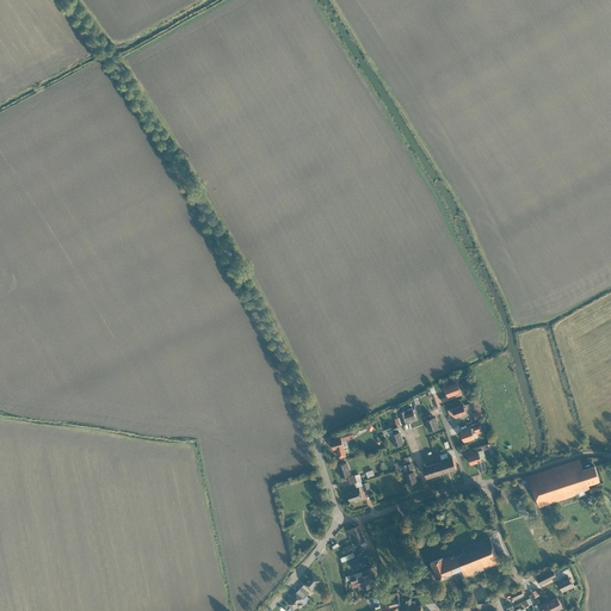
[(457,383),(445,387),(449,396),(461,392),(457,383)]
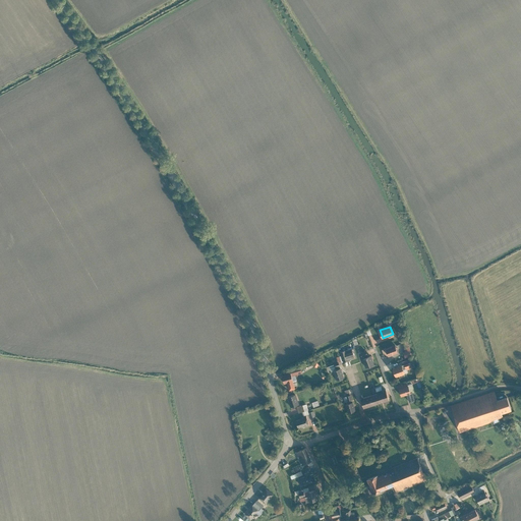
[(395,345),(386,348),(389,356),(398,352),(395,345)]
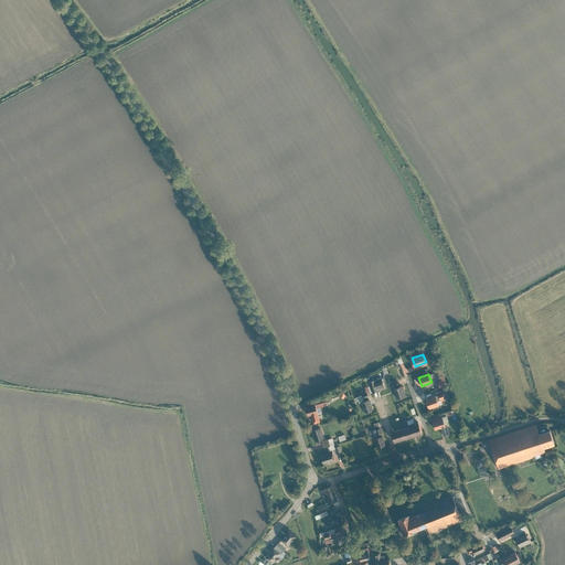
[(444,376),(437,379),(439,387),(447,385),(444,376)]
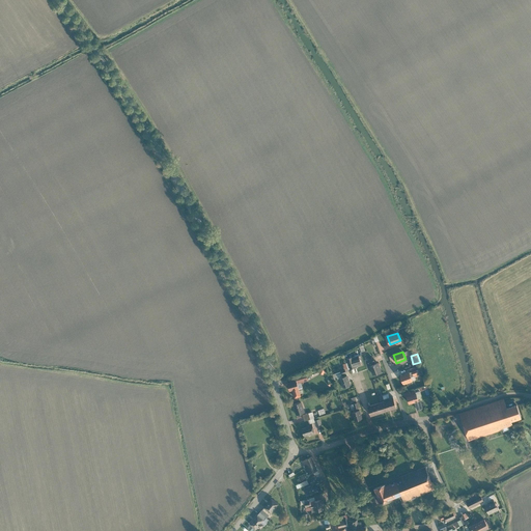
[(352,357),(347,358),(351,368),(355,367),(355,366),(362,364),(359,355),(352,357)]
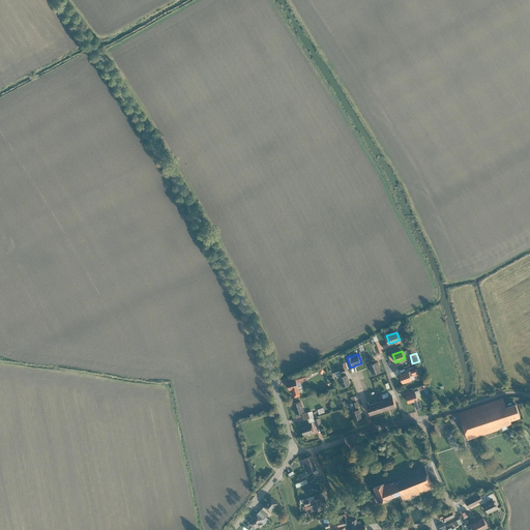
[(377,362),(370,365),(373,374),(380,371),(377,362)]
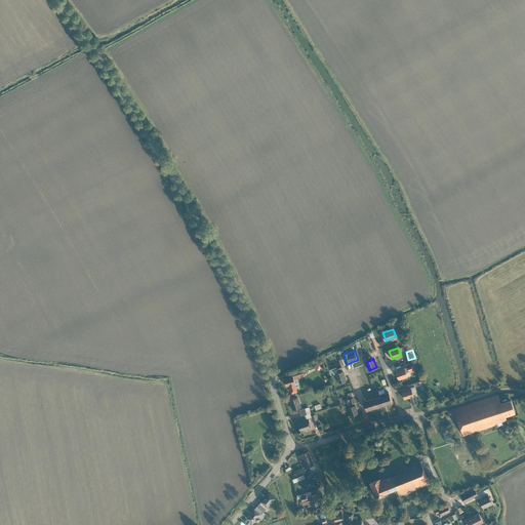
[(405,368),(396,371),(399,379),(408,375),(406,372),(405,368)]
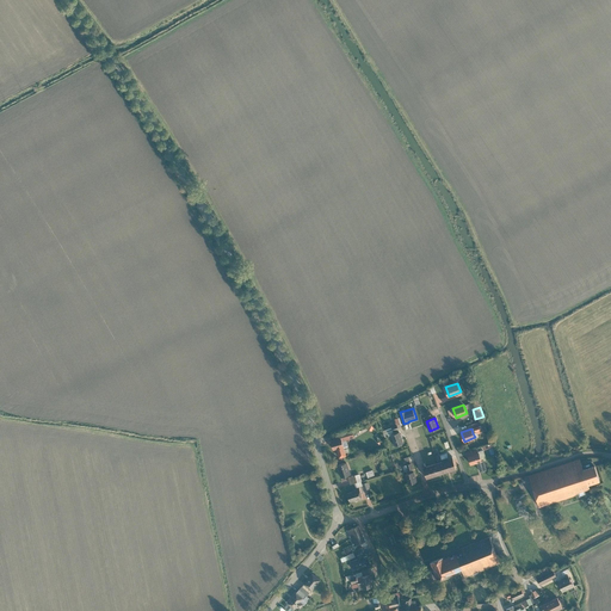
[(400,431),(390,434),(395,445),(403,442),(400,431)]
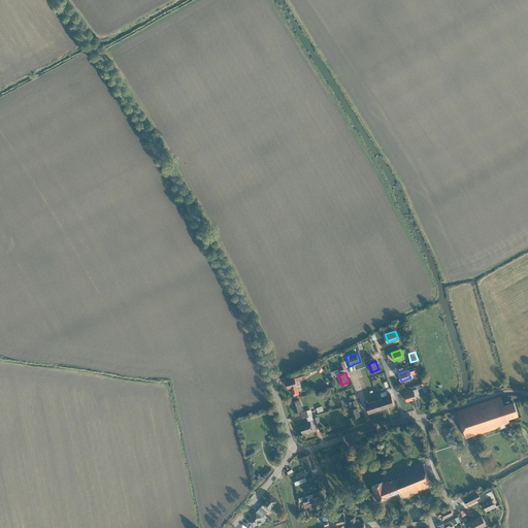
[(289,380),(286,381),(288,388),(291,387),(293,395),(299,393),(296,381),(295,377),(289,380)]
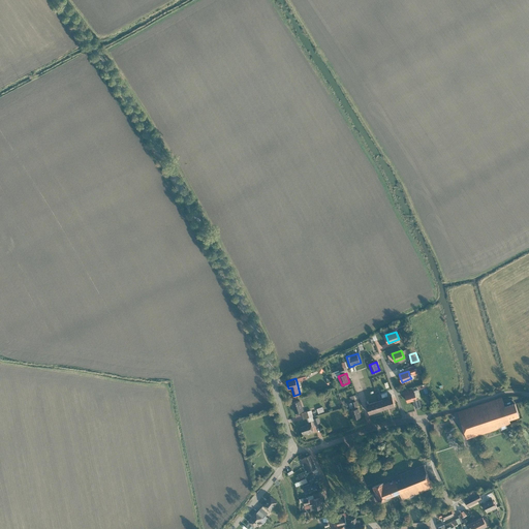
[(409,394),(405,395),(407,402),(413,400),(415,408),(421,406),(418,399),(416,399),(414,392),(413,389),(408,391),(409,394)]
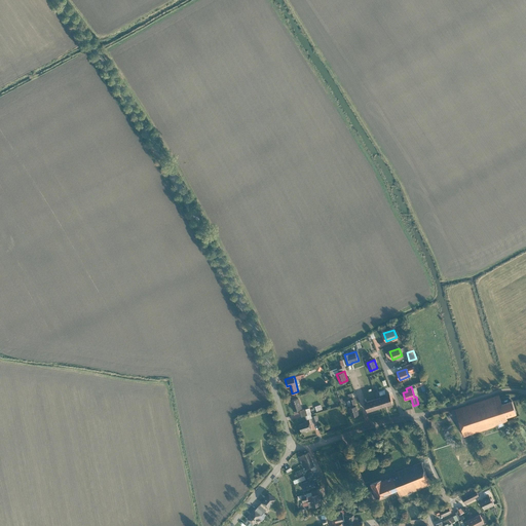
[(380,397),(376,399),(377,402),(378,401),(380,408),(387,405),(388,408),(392,406),(392,404),(389,392),(380,396),(380,397)]
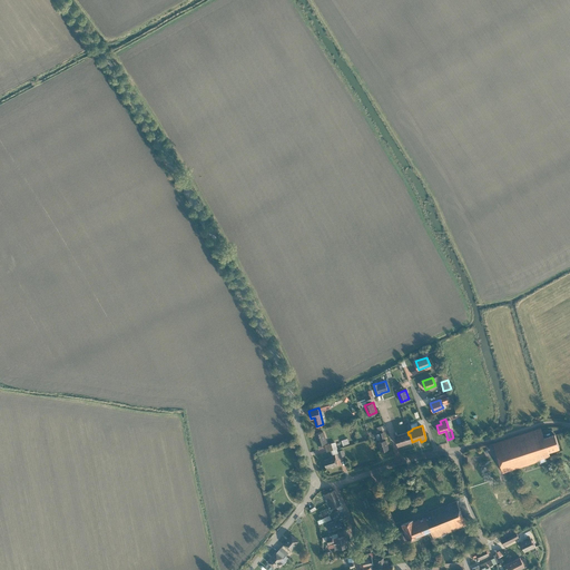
[(541,428),(493,445),(503,473),(551,457),(549,453),(560,449),(556,435),(544,439),(541,428)]
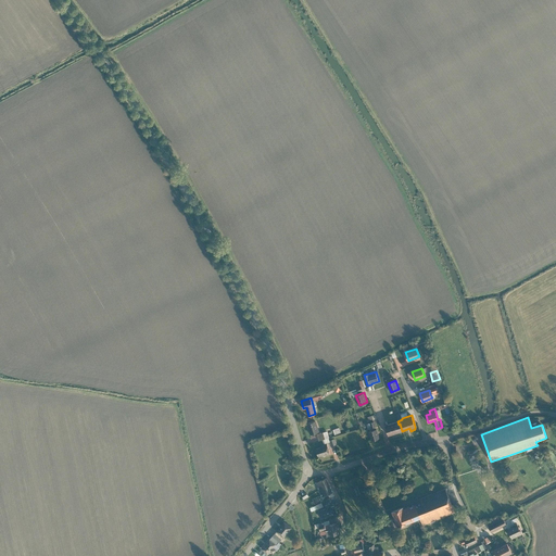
[(373,418),(368,420),(368,422),(370,422),(371,428),(370,428),(371,430),(377,429),(376,427),(373,418)]
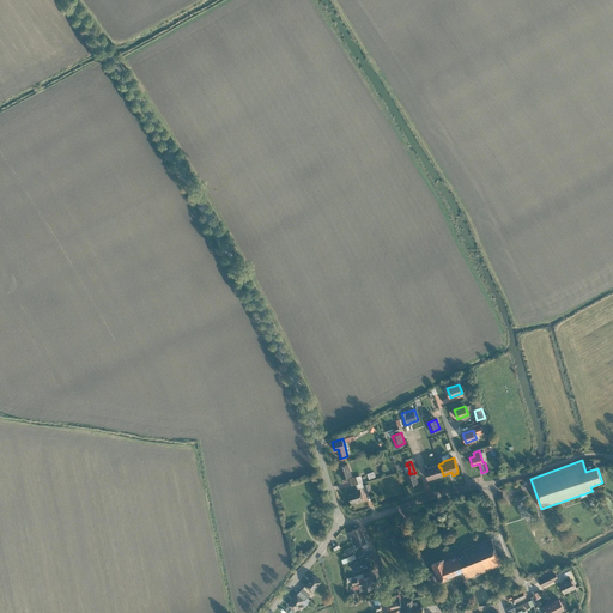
[(349,463),(339,467),(343,479),(352,475),(349,463)]
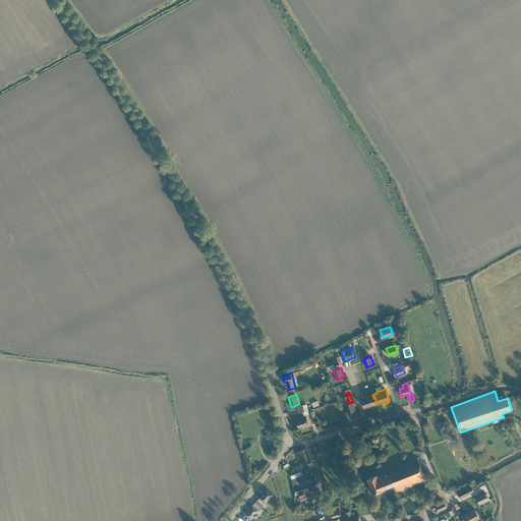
[(372,395),(360,399),(363,408),(377,404),(374,397),(373,398),(372,395)]
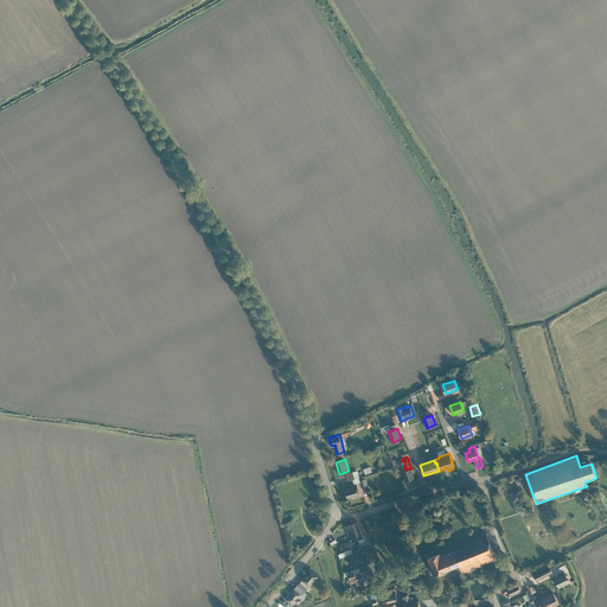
[(406,470),(403,471),(406,480),(414,478),(411,468),(406,470)]
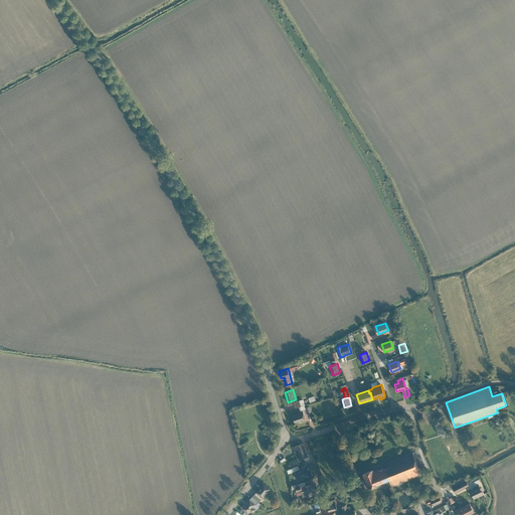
[(304,399),(293,402),(295,408),(306,404),(304,399)]
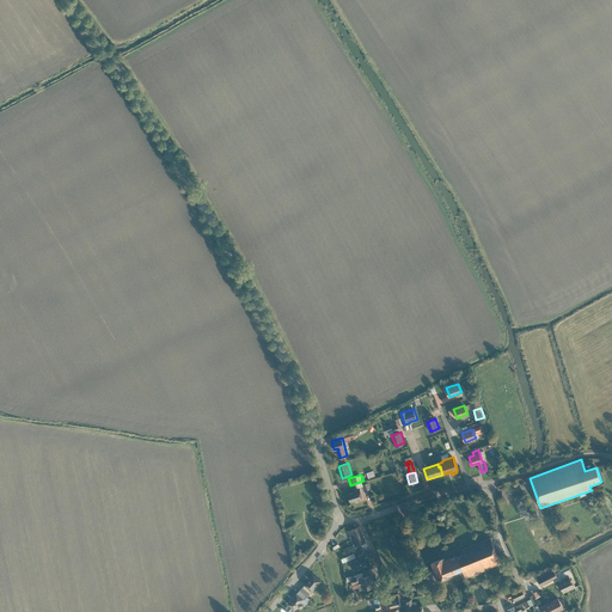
[(353,493),(348,494),(350,502),(355,501),(355,502),(363,499),(360,488),(353,490),(353,493)]
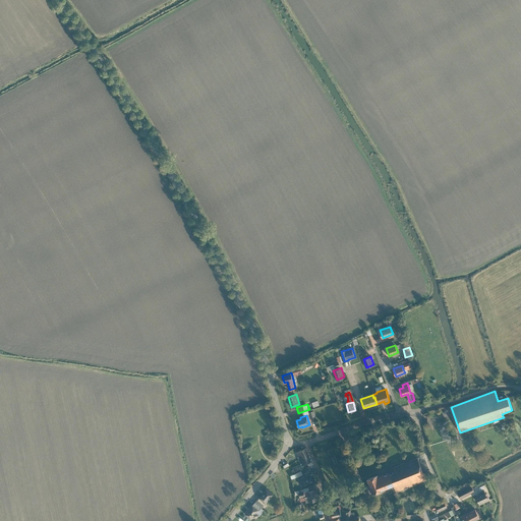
[(305,448),(297,452),(300,459),(300,458),(308,454),(305,448)]
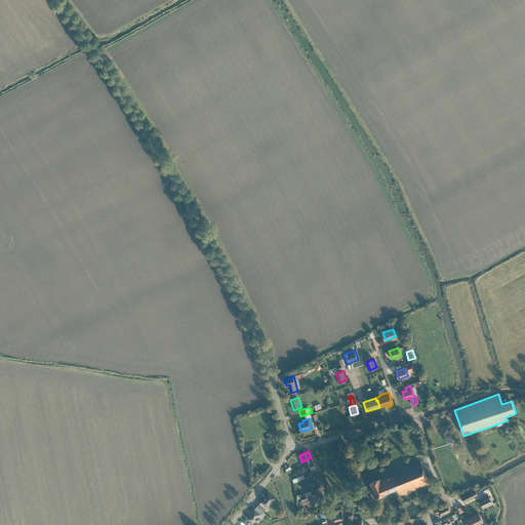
[(303,462),(301,462),(305,469),(314,465),(311,457),(303,461),(303,462)]
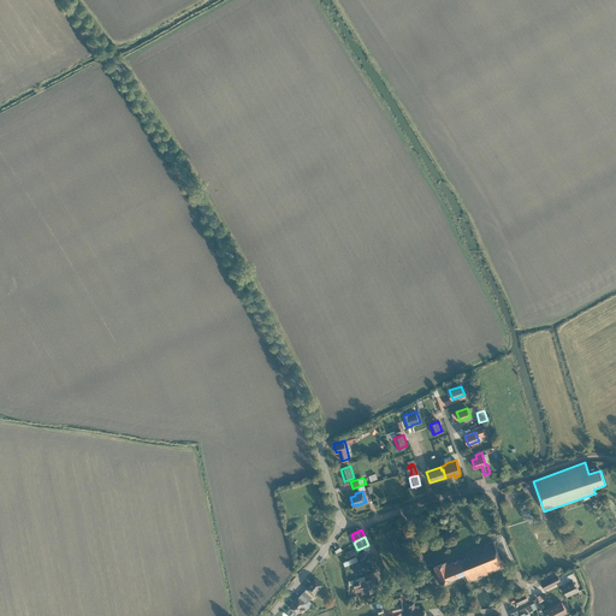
[(502,566),(491,542),(460,555),(461,558),(450,562),(449,560),(434,566),(443,584),(468,572),(472,579),(502,566)]
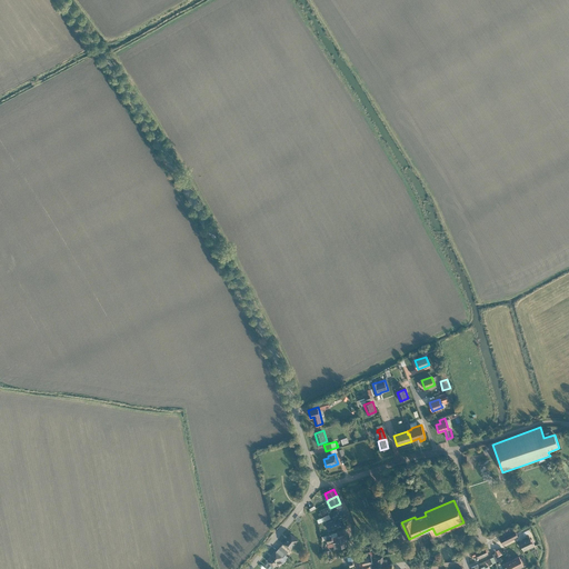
[(326,508),(318,511),(322,520),(330,517),(326,508)]
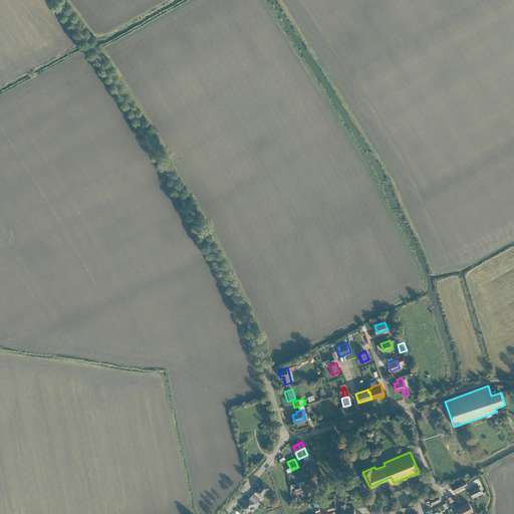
[(298,471),(295,472),(297,479),(300,478),(311,475),(309,468),(305,469),(304,466),(301,467),(302,470),(298,471)]
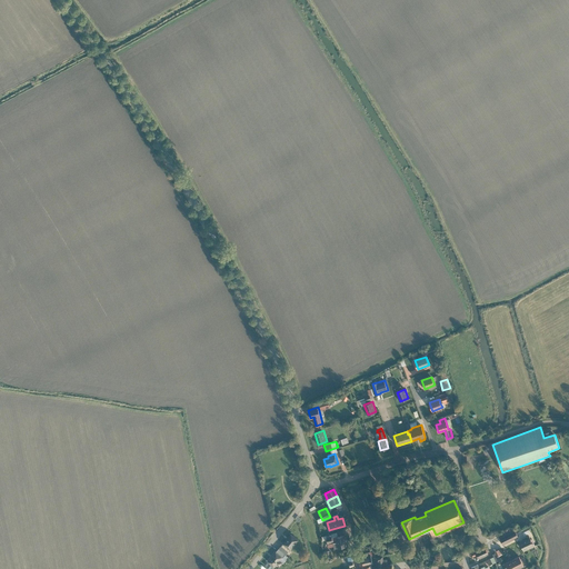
[(516,528),(499,536),(503,543),(519,536),(516,528)]
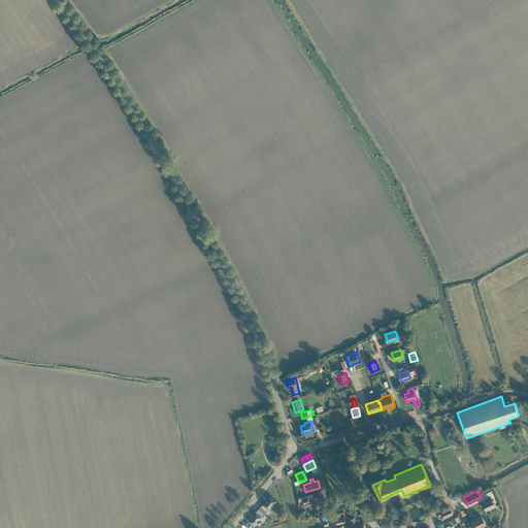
[(278,501),(271,495),(264,504),(270,510),(278,501)]
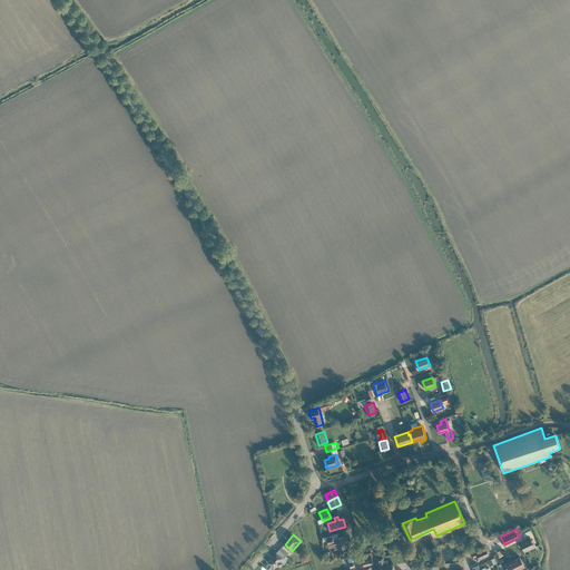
[(345,536),(336,538),(337,542),(338,548),(347,547),(345,536)]
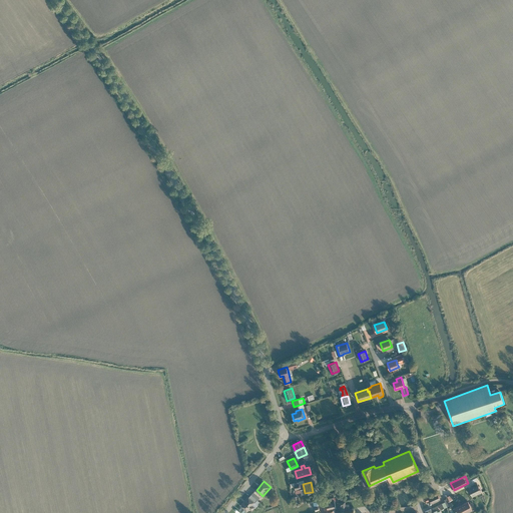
[(471,487),(469,488),(472,496),(481,491),(477,483),(471,485),(471,487)]
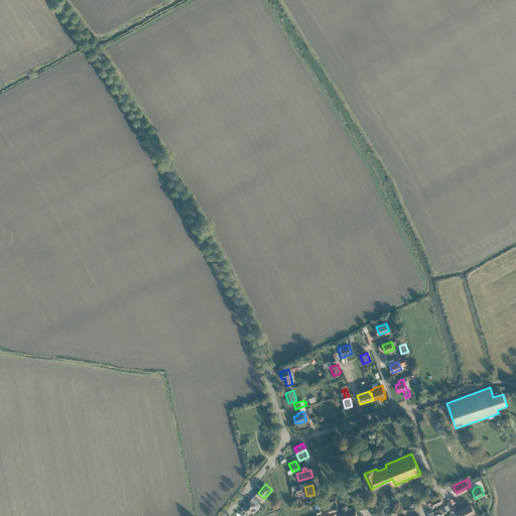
[(264,502),(256,495),(243,508),(251,515),(264,502)]
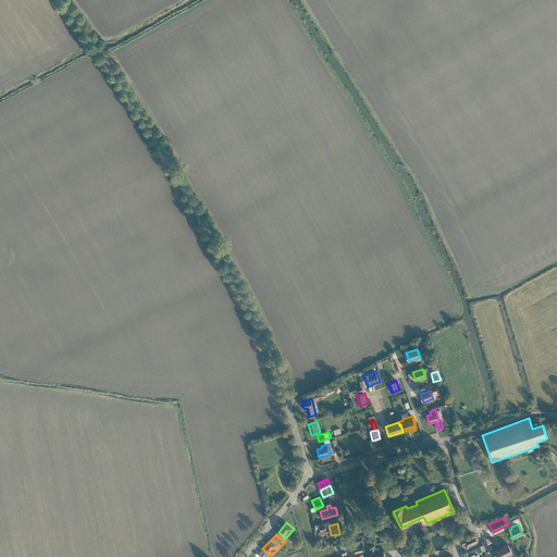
[(466,540),(467,543),(468,545),(468,546),(478,542),(474,535),(466,540)]
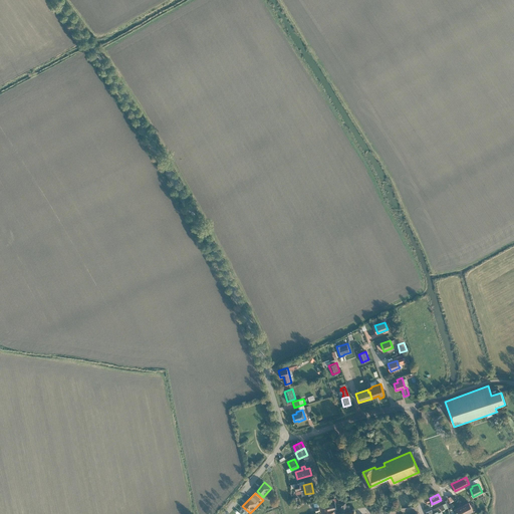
[(329,505),(324,506),(325,513),(332,512),(331,509),(336,508),(335,504),(335,501),(334,500),(328,501),(329,505)]
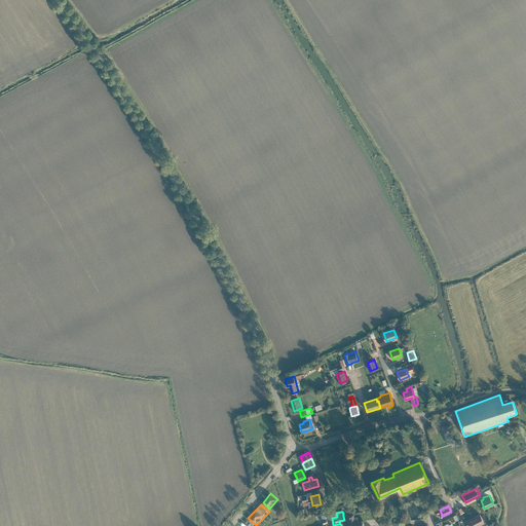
[(355,514),(349,515),(350,525),(365,525),(366,525),(365,520),(355,521),(355,514)]
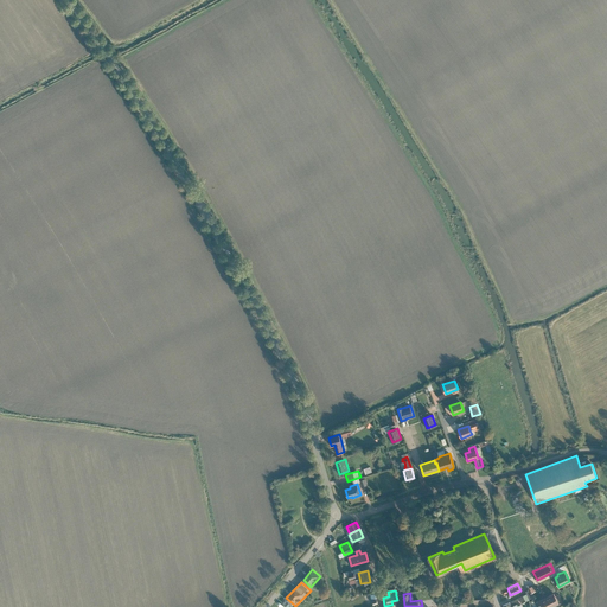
[(554,593),(545,598),(549,606),(551,606),(558,604),(554,593)]
